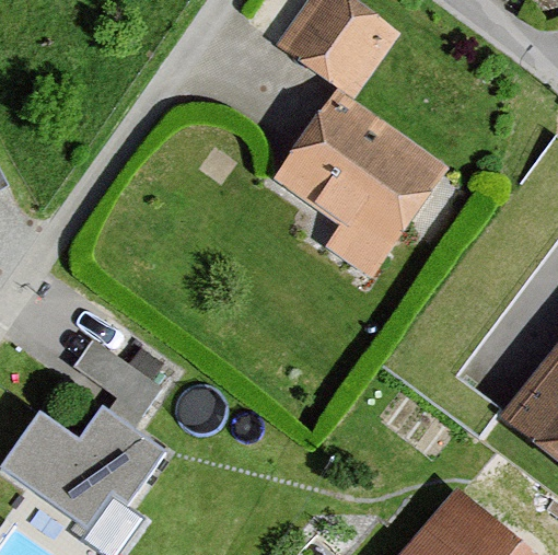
[(320,0),(285,49),(351,99),(400,31),(359,0),(320,0)]
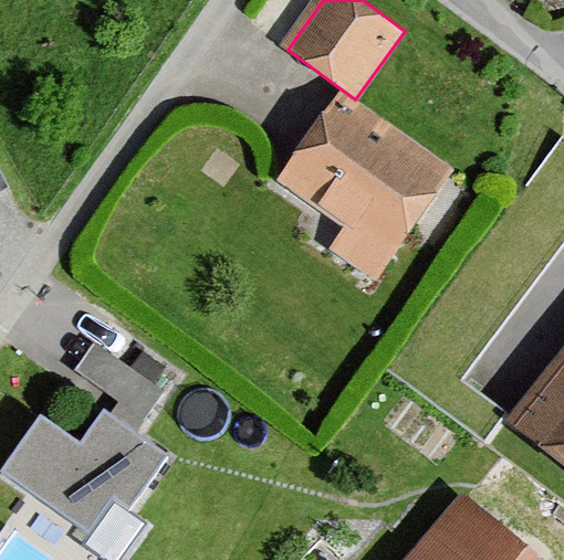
[(451,171),(333,97),(279,185),(344,224),(329,250),(382,283),(451,171)]
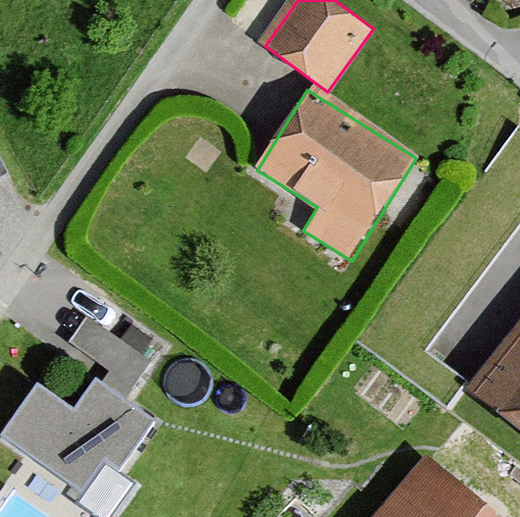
[(519,332),(472,392),(519,430),(519,332)]
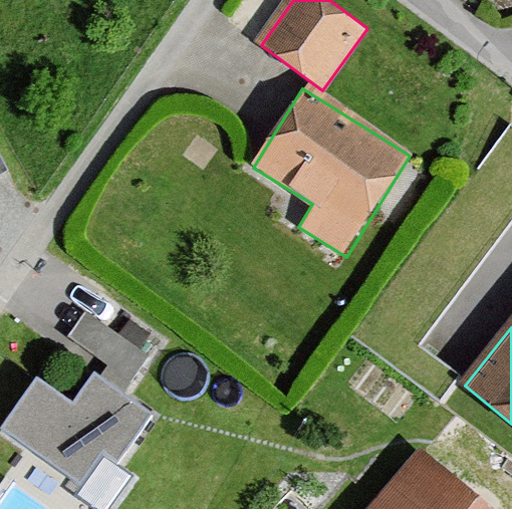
[(70,407),(32,380),(0,427),(0,431),(76,485),(99,452),(112,461),(148,412),(93,373),(70,407)]
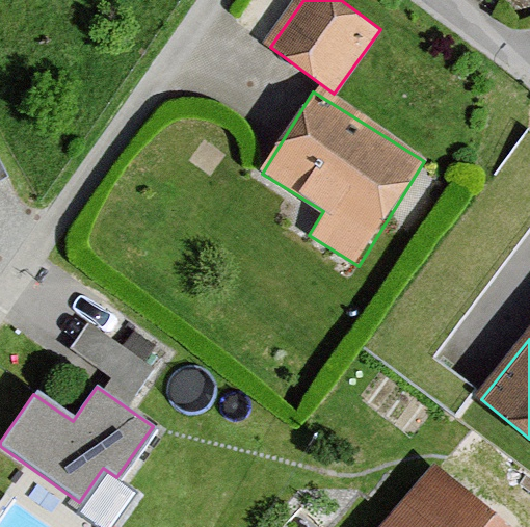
[(504,526),(434,466),(381,526),(504,526)]
